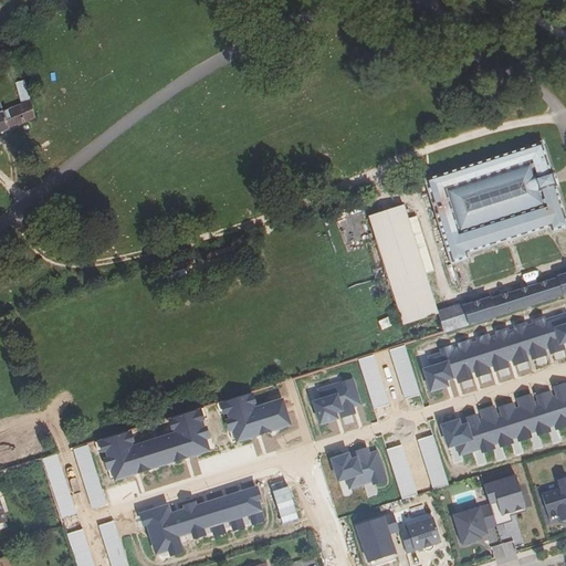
[(0,133),(35,118),(24,81),(17,83),(22,104),(3,112),(0,104),(0,103),(0,133)]
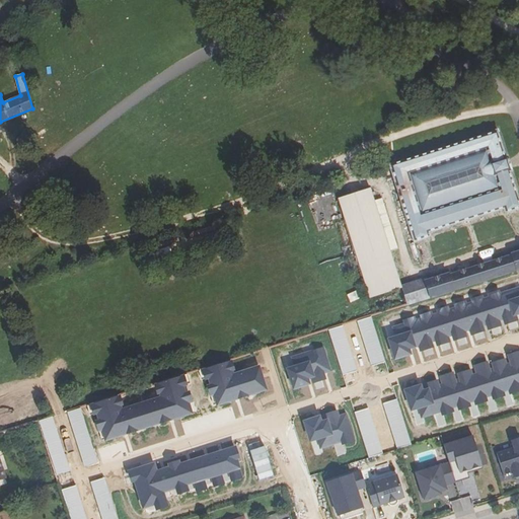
[(518,210),(518,195),(498,130),(389,165),(414,243),(431,237),(430,233),(504,210),(505,214),(518,210)]
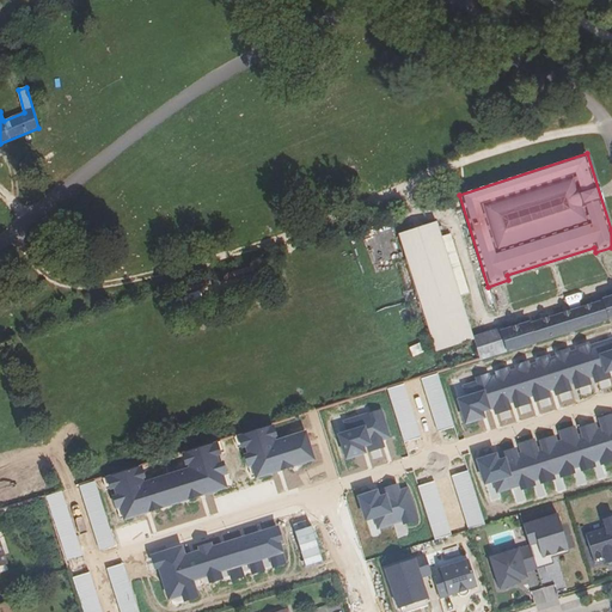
[(442,238),(438,222),(398,234),(427,325),(428,326),(435,353),(473,340),(475,340),(473,337),(460,295),(442,238)]
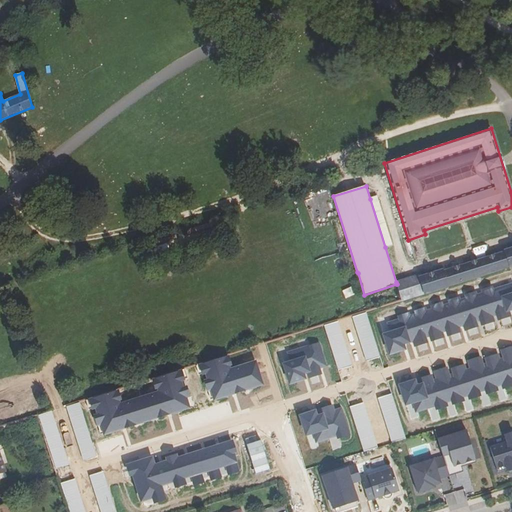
[(391,245),(376,197),(370,199),(385,247),(391,245)]
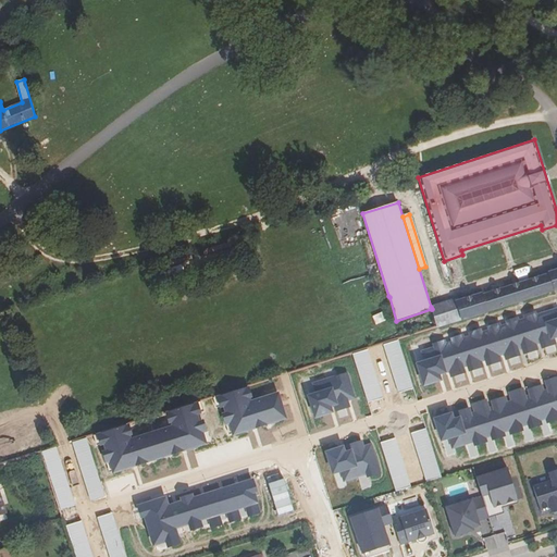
[(205,255),(231,247),(230,243),(203,250),(205,255)]
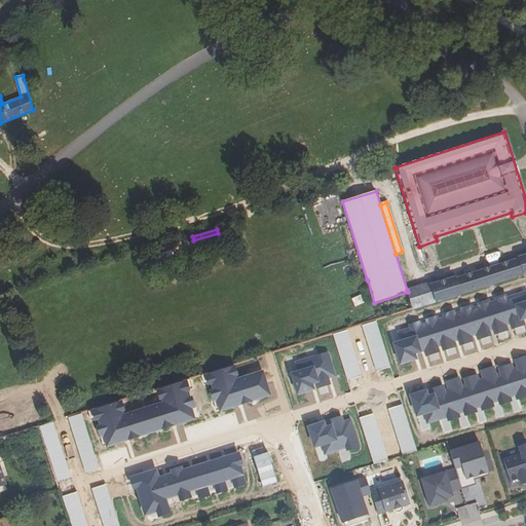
[(182,245),(181,240),(149,250),(150,254),(182,245)]
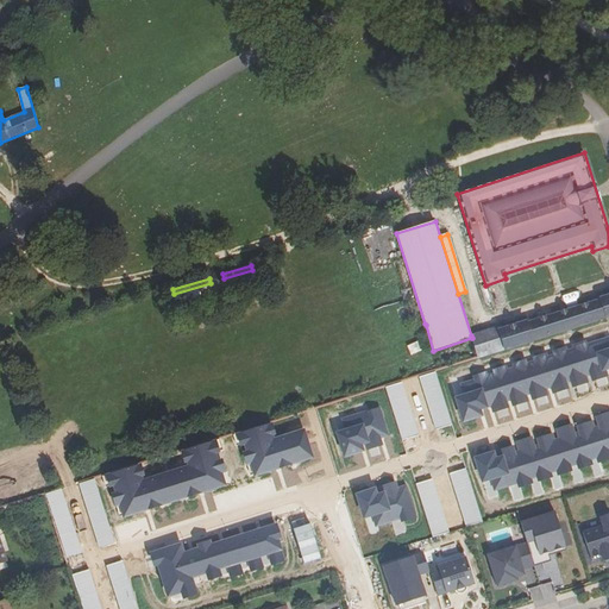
[(491,302),(485,286),(481,287),(487,303),(491,302)]
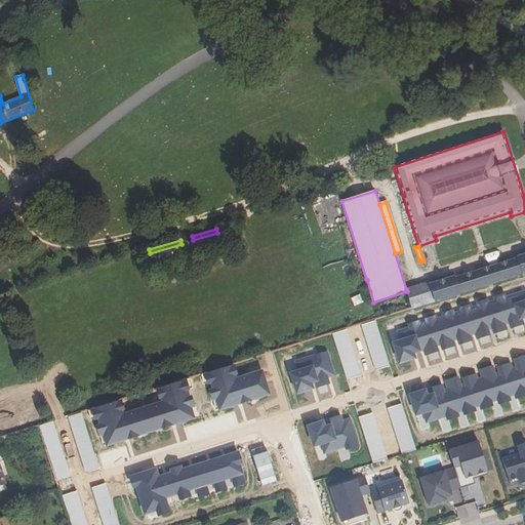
[(412,310),(467,292),(524,274),(524,254),(518,257),(519,258),(453,279),(453,277),(431,284),(430,282),(406,289),(407,291),(406,291),(412,310)]
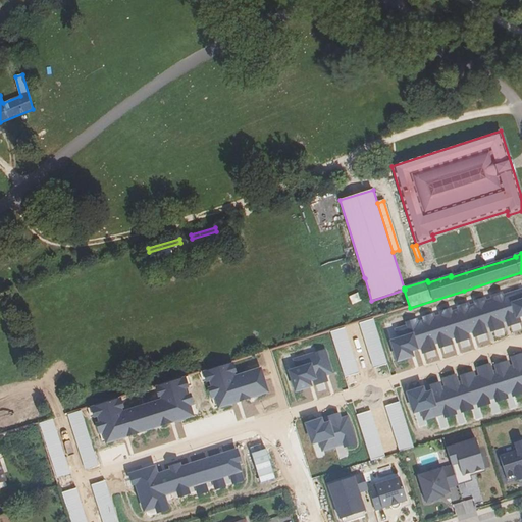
[(521,288),(395,328),(398,337),(389,341),(397,363),(414,357),(412,352),(521,316),(521,288)]
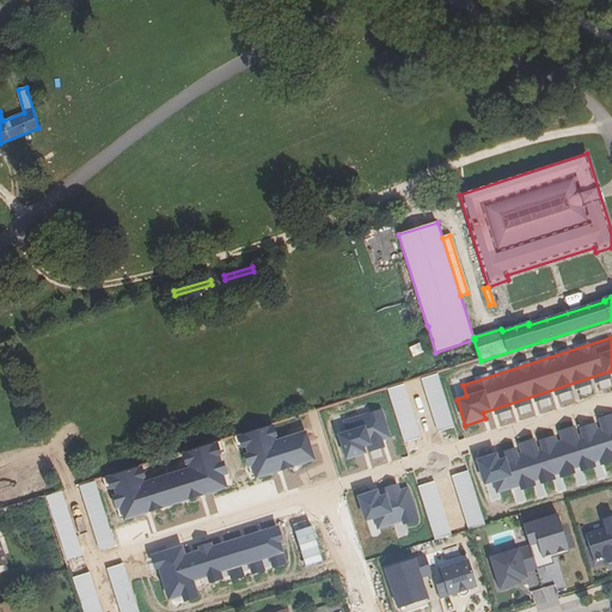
[(438,432),(454,427),(438,374),(421,380),(438,432)]
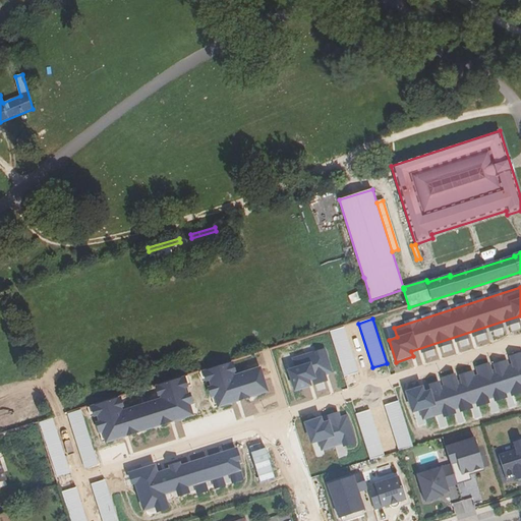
[(344,377),(358,371),(344,328),(330,332),(344,377)]
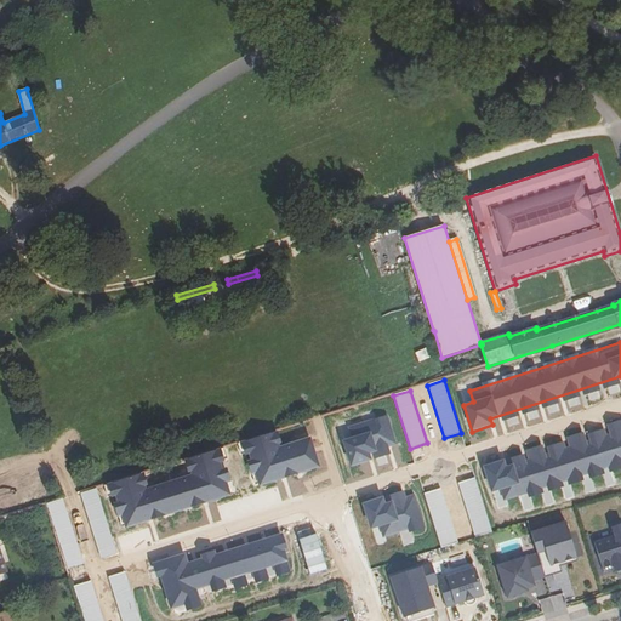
[(348,427),(352,438),(342,440),(349,467),(371,461),(369,453),(371,453),(374,459),(391,454),(388,448),(397,445),(387,415),(348,427)]
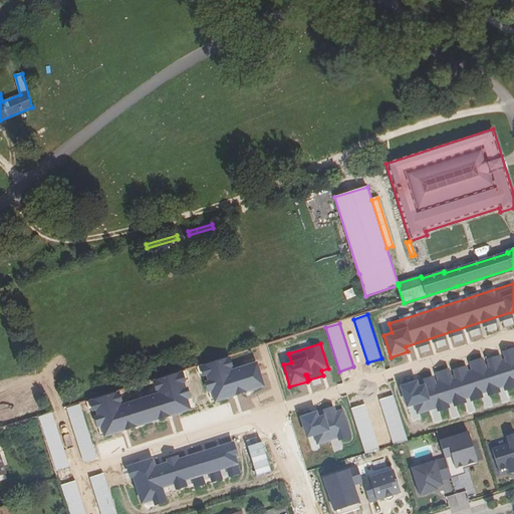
[(400,386),(407,408),(415,406),(418,415),(513,383),(513,355),(420,386),(418,380),(400,386)]
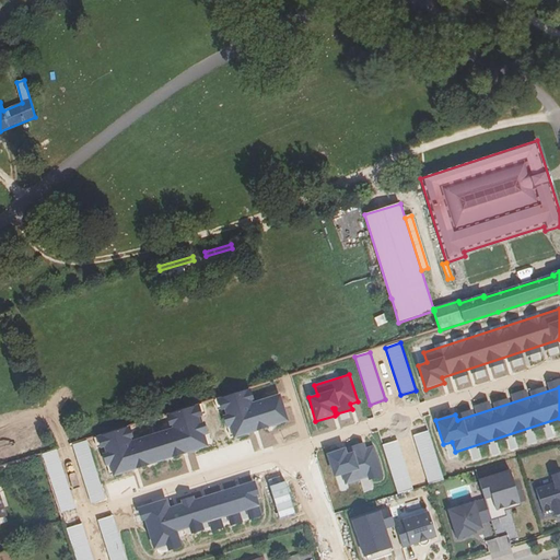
[(253,403),(247,389),(220,398),(235,439),(289,420),(279,394),(253,403)]
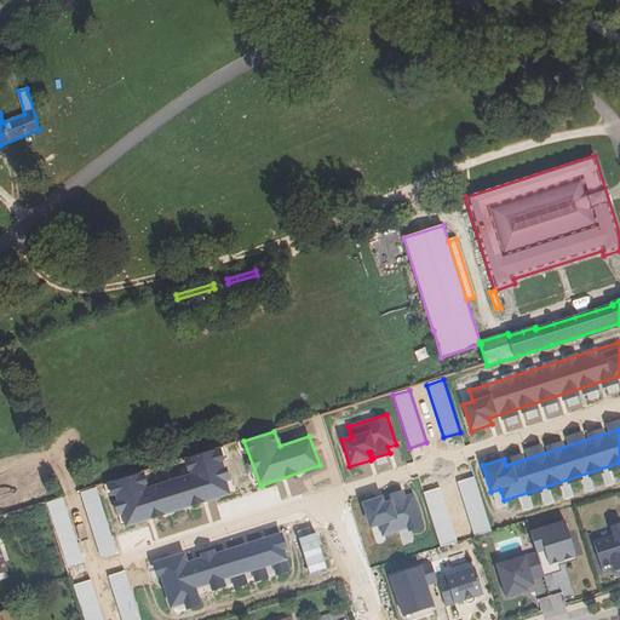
[(142,472),(112,482),(126,528),(230,494),(216,449),(187,459),(191,474),(147,488),(142,472)]
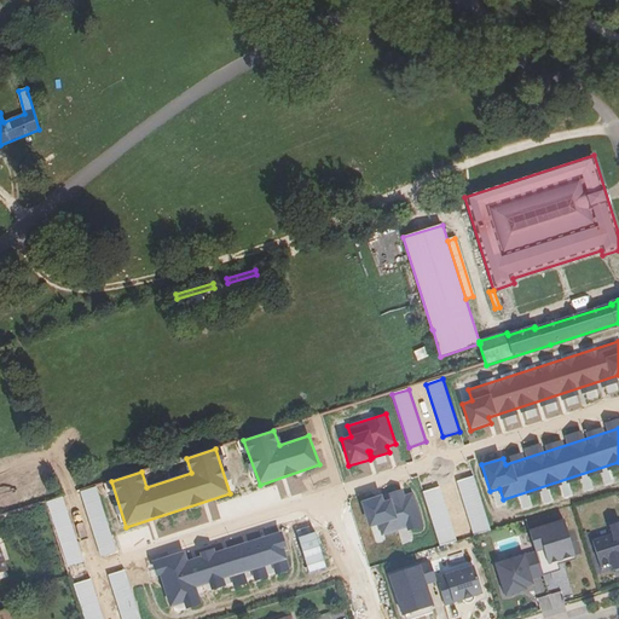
[(490,530),(474,476),(456,481),(473,534),(490,530)]
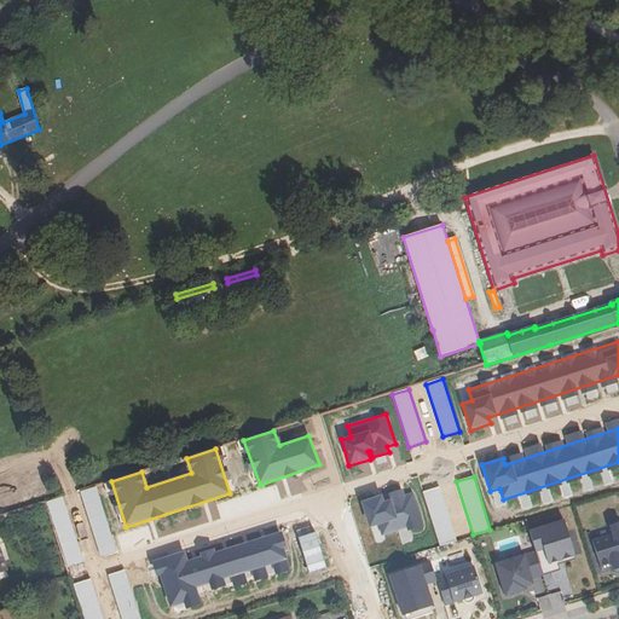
[(102,556),(117,550),(97,487),(80,492),(102,556)]
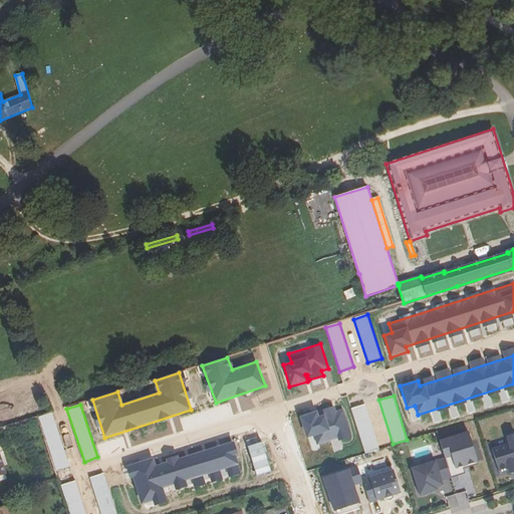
[(379,448),(364,405),(350,409),(365,453),(379,448)]
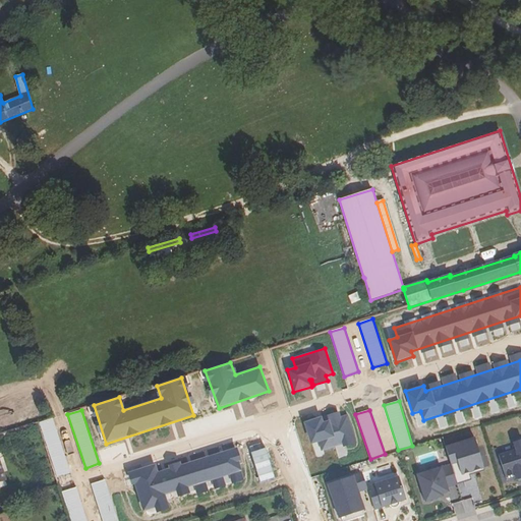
[(311,444),(319,442),(322,451),(343,445),(344,447),(357,443),(349,414),(341,417),(339,412),(304,422),(311,444)]
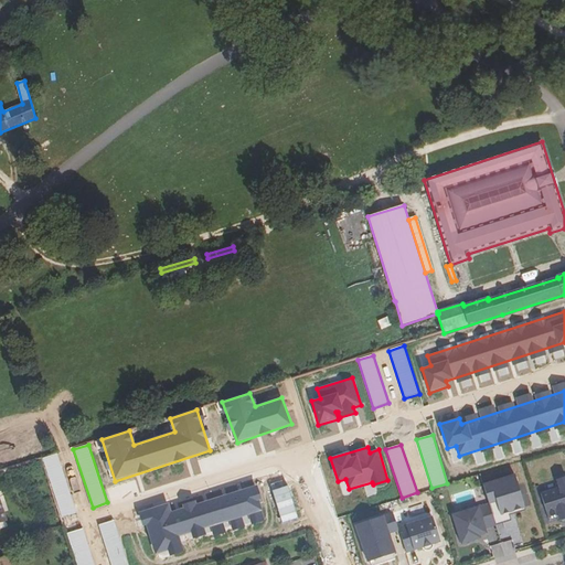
[(61,516),(75,512),(57,454),(43,458),(61,516)]
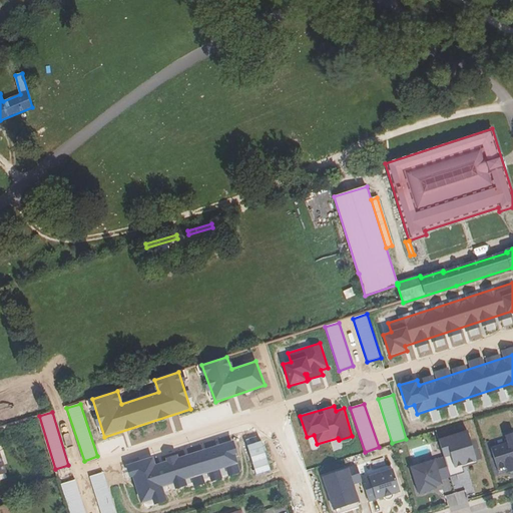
[(468,433),(439,441),(443,454),(450,451),(453,463),(473,458),(475,457),(468,433)]
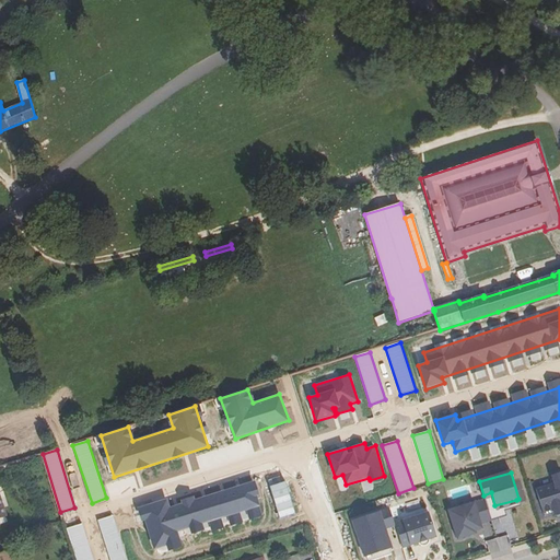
[(170,551),(183,547),(178,532),(261,505),(254,480),(171,506),(168,499),(139,508),(152,550),(167,545),(170,551)]
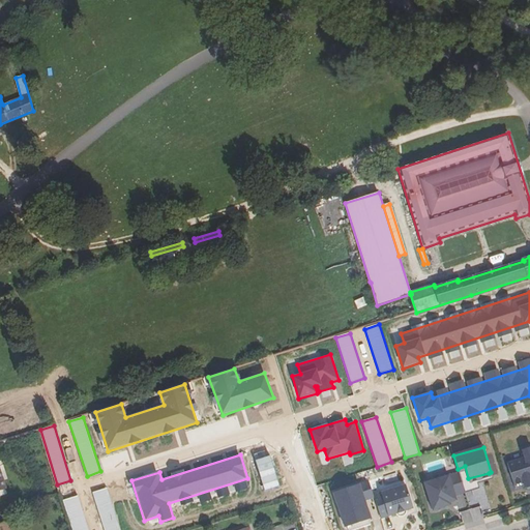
[(280,486),(270,455),(255,460),(265,491),(280,486)]
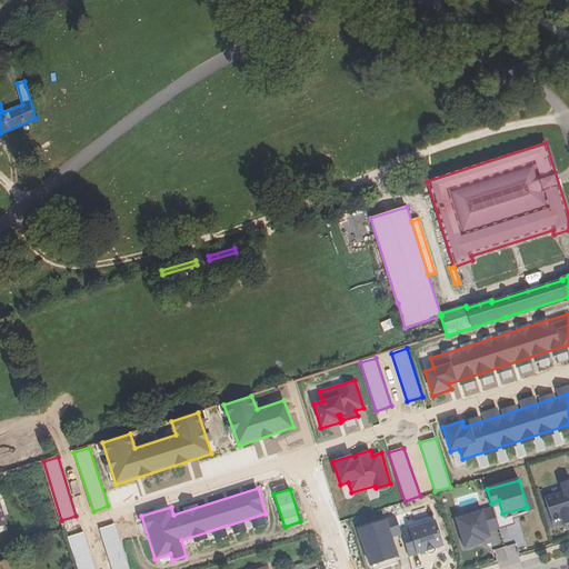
[(568,489),(545,498),(552,522),(562,519),(563,525),(568,522),(568,489)]
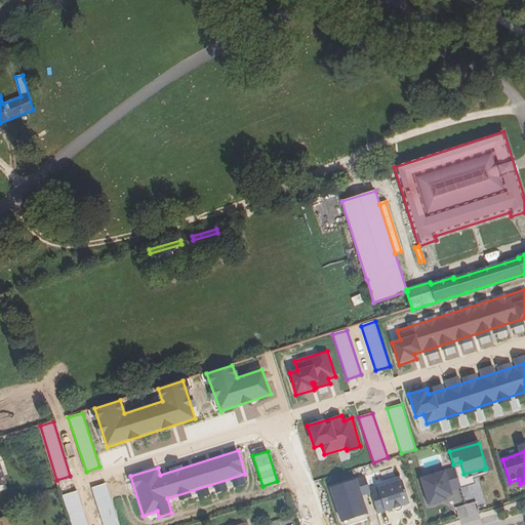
[(460,461),(453,465),(454,469),(460,488),(475,484),(474,478),(485,475),(484,469),(463,474),(460,461)]
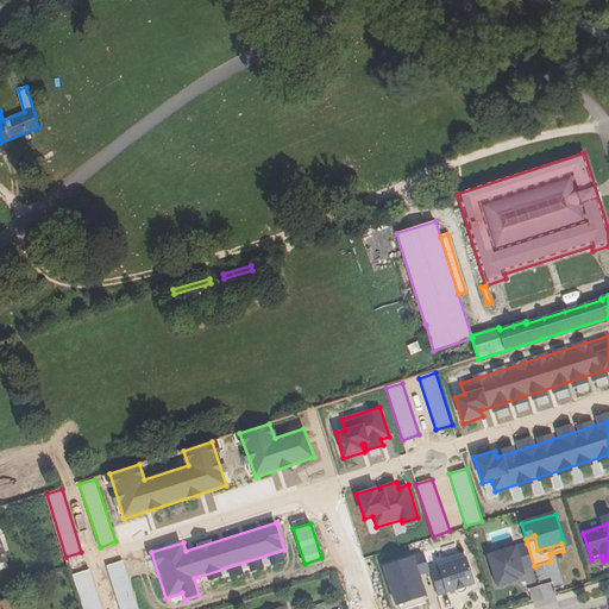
[(534,566),(527,544),(488,556),(497,586),(512,582),(512,579),(516,578),(525,575),(523,570),(534,566)]
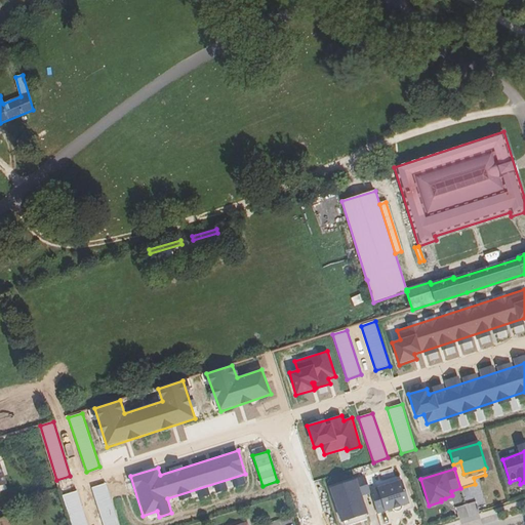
[(342,522),(366,514),(355,481),(344,485),(346,492),(333,496),(342,522)]
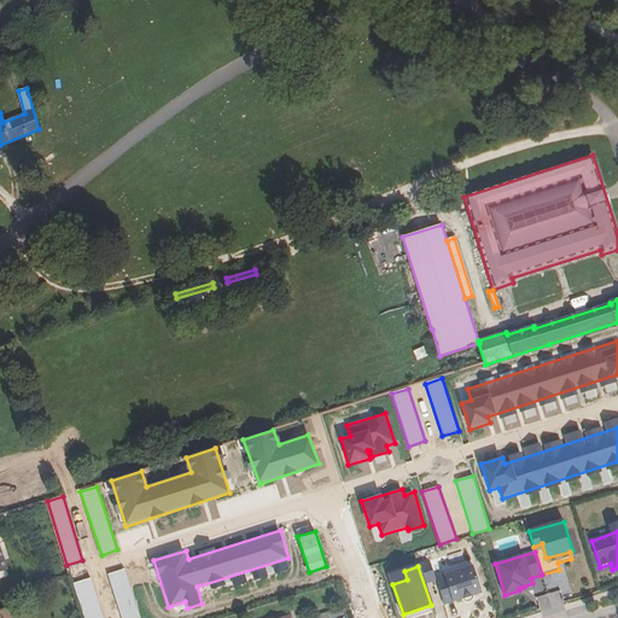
[(482,593),(473,567),(445,576),(436,578),(444,605),(454,602),(453,601),(482,593)]
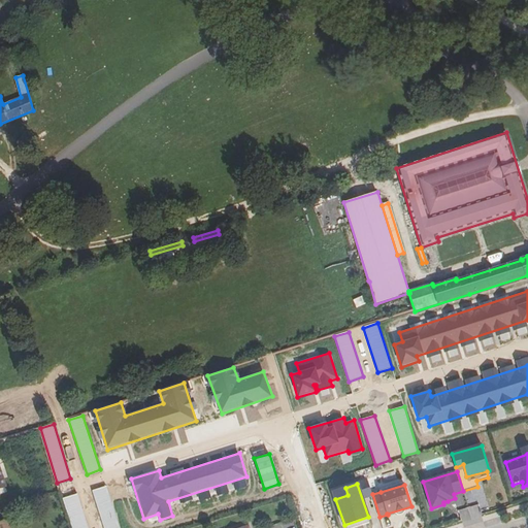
[(120,527),(106,486),(91,491),(103,527),(120,527)]
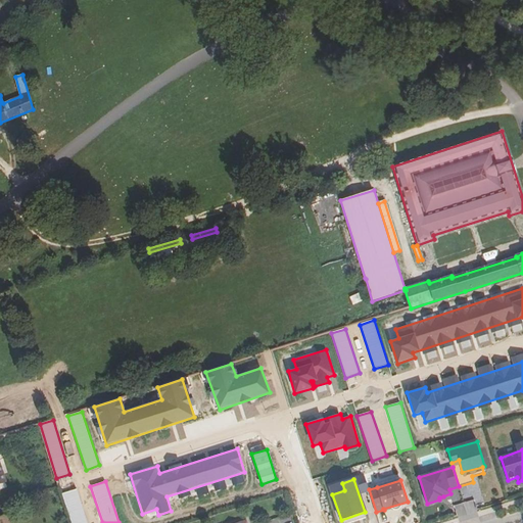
[(330,487),(332,494),(344,490),(342,483),(330,487)]
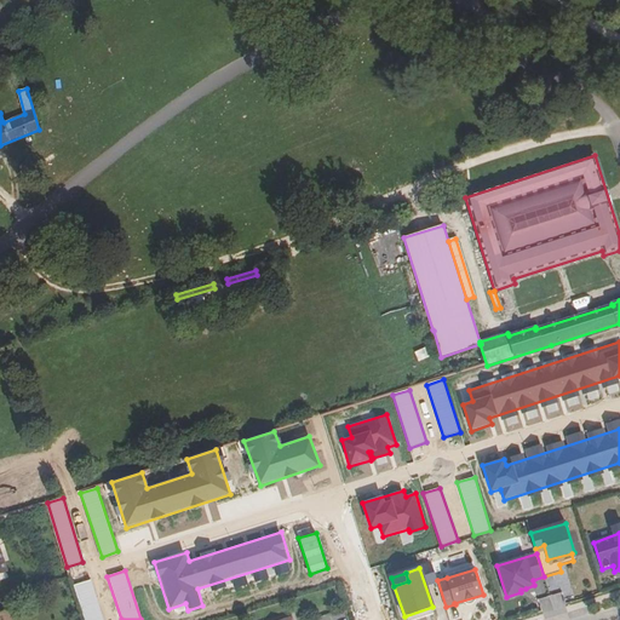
[(84,619),(103,619),(91,580),(74,586),(84,619)]
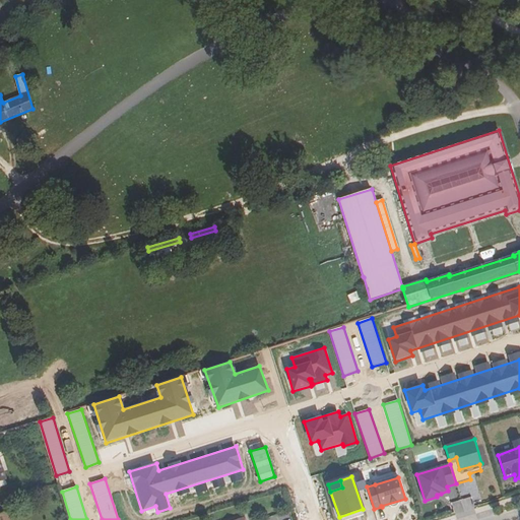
[(456,518),(474,513),(470,497),(452,502),(456,518)]
